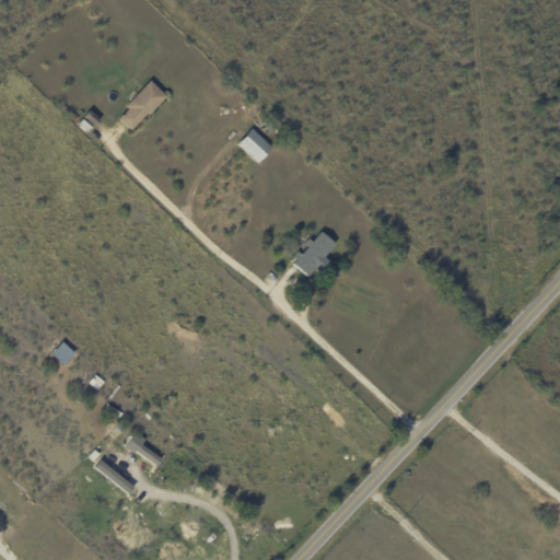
[(153,112),(150,115),(149,114),(132,130),(119,119),(129,108),(127,106),(151,81),(167,96),(153,112)]
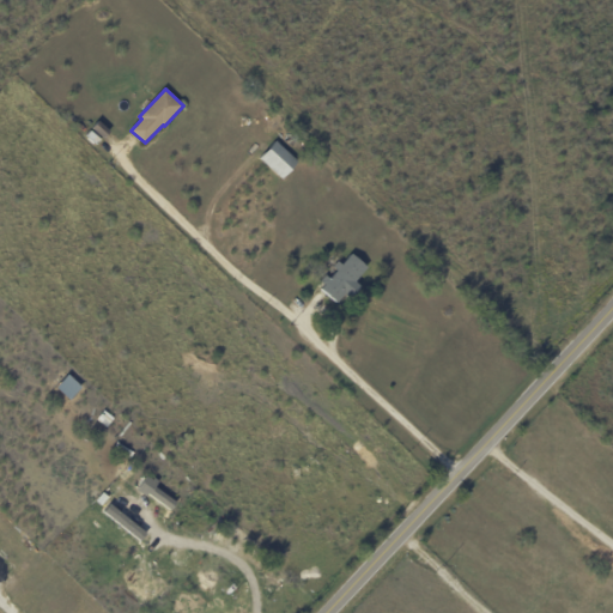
[(261,158),(277,141),(299,162),(284,178),(261,158)]
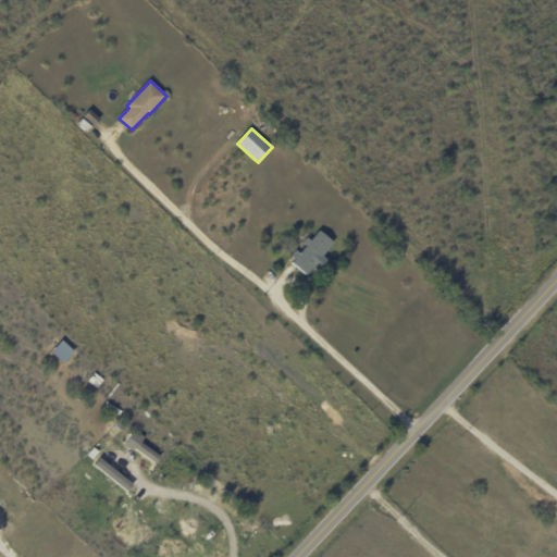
[(318,271),(314,268),(308,276),(293,263),(296,259),(292,256),(297,250),(300,254),(307,246),(304,244),(308,237),(312,242),(320,232),(335,244),(324,257),(329,261),(320,272),(318,271)]
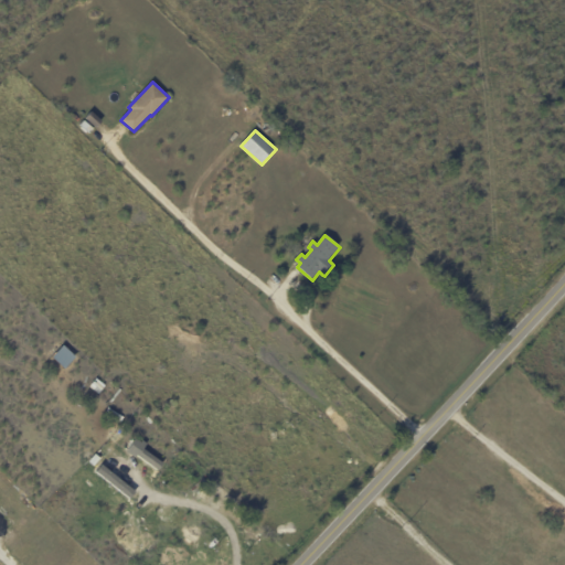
[(156,469),(161,461),(141,450),(145,445),(132,438),(125,451),(156,469)]
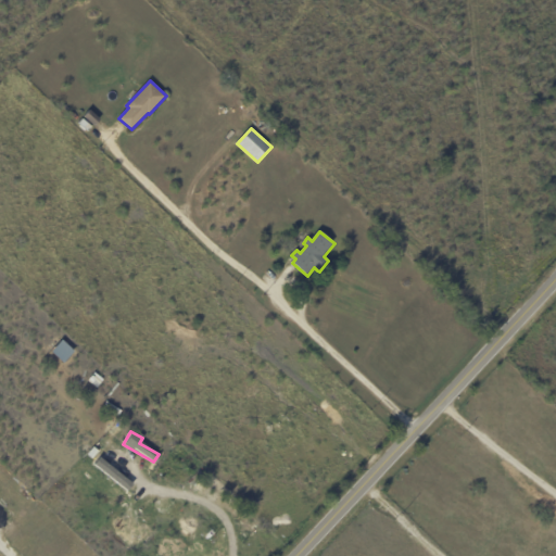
[(133,480),(97,458),(91,467),(127,489),(133,480)]
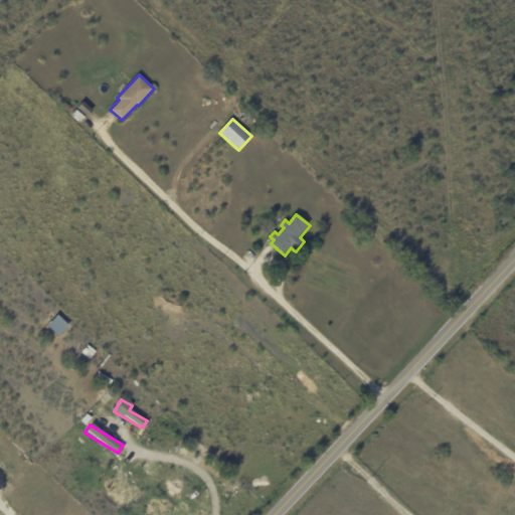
All buildings are outlined.
